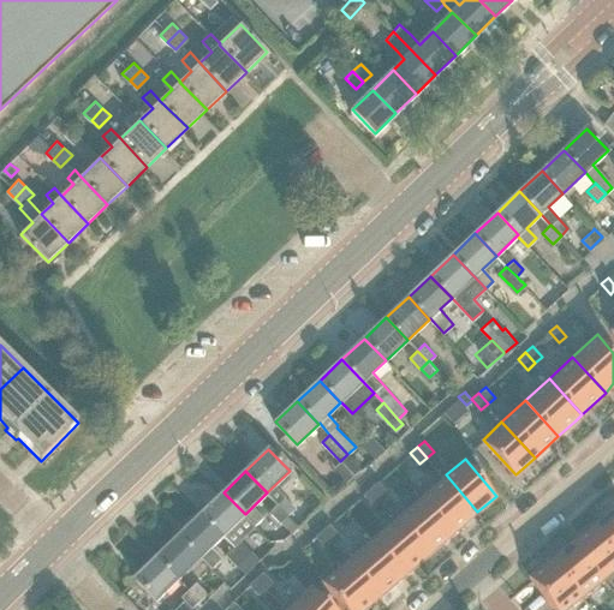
[(422,496),(453,533),(477,512),(446,474),(422,496)]
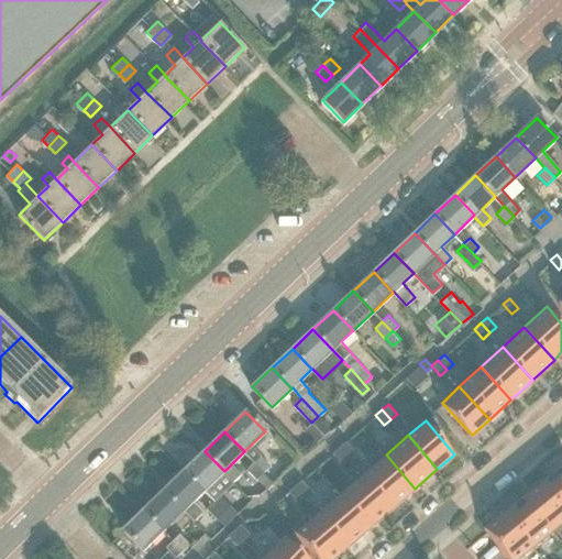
[(354,450),(346,440),(340,446),(348,457),(354,450)]
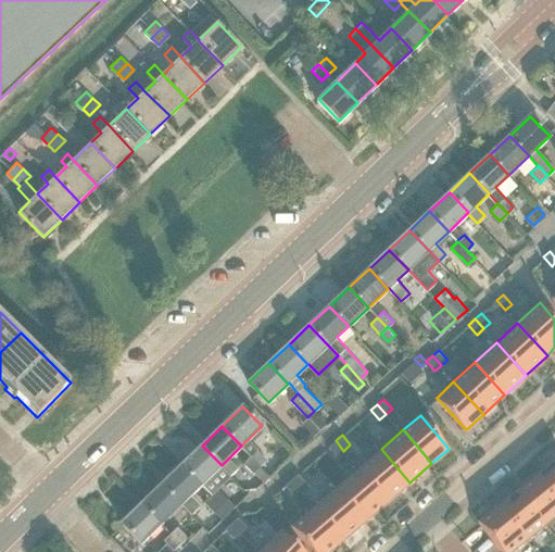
[(343,451),(336,440),(328,447),(337,456),(343,451)]
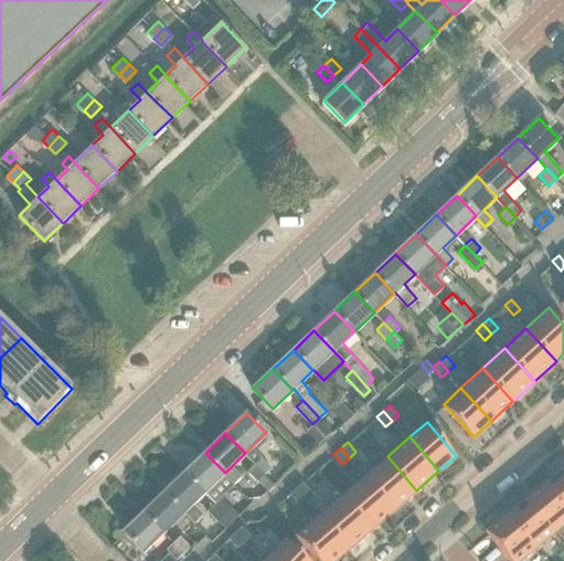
[(235,483),(225,473),(205,453),(184,472),(204,493),(205,491),(215,501),(214,501),(224,511),(231,505),(222,496),(235,483)]
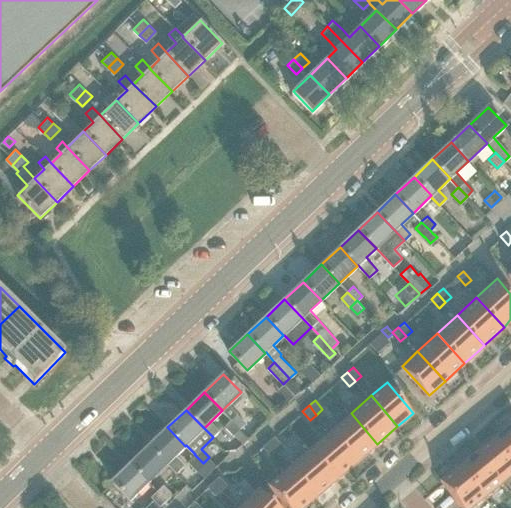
[(330,430),(357,461),(377,444),(351,413),(330,430)]
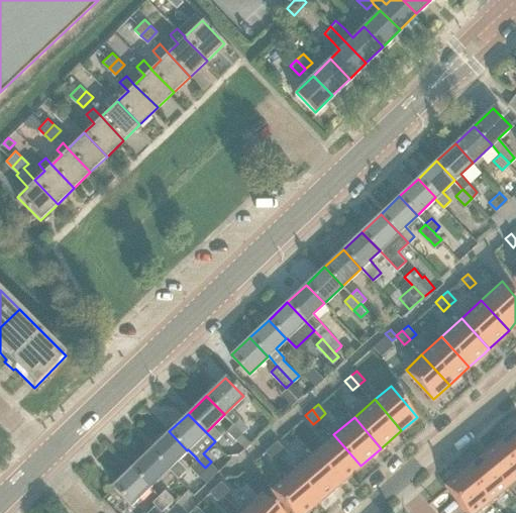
[(236,438),(241,432),(233,423),(227,429),(236,438)]
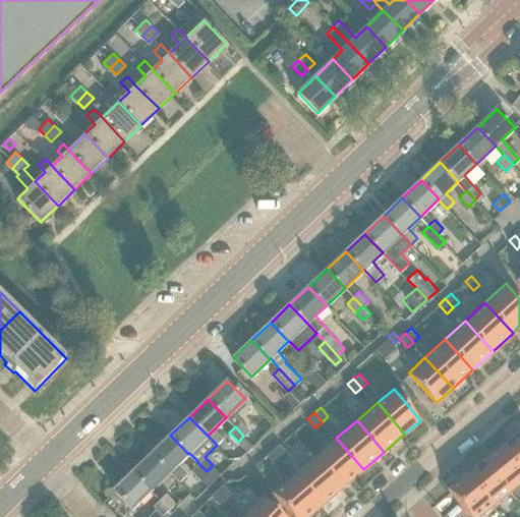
[(519,429),(506,441),(519,457),(519,429)]
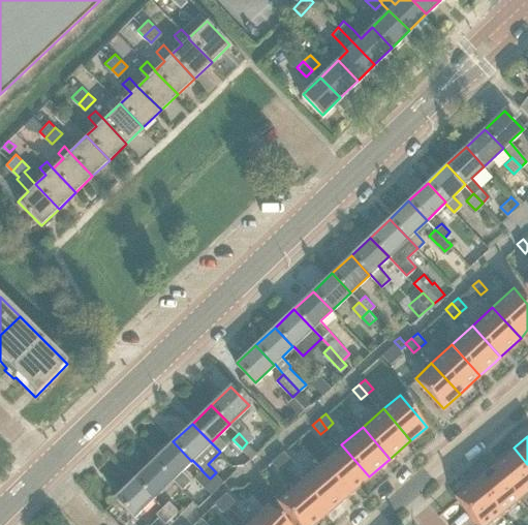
[(173,479),(174,479),(182,488),(190,480),(181,470),(191,461),(173,441),(154,460),(173,479)]
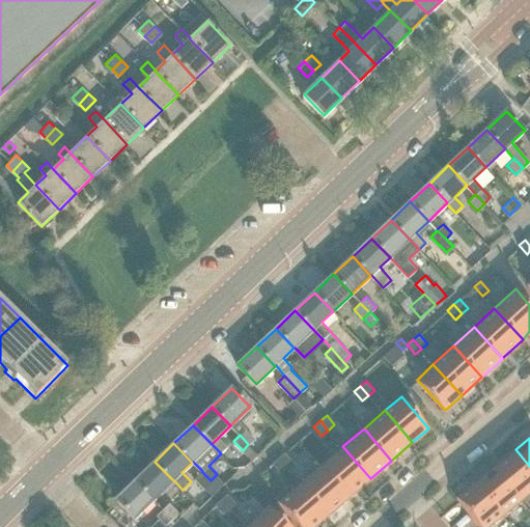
[(322,465),(349,497),(370,478),(342,446),(322,465)]
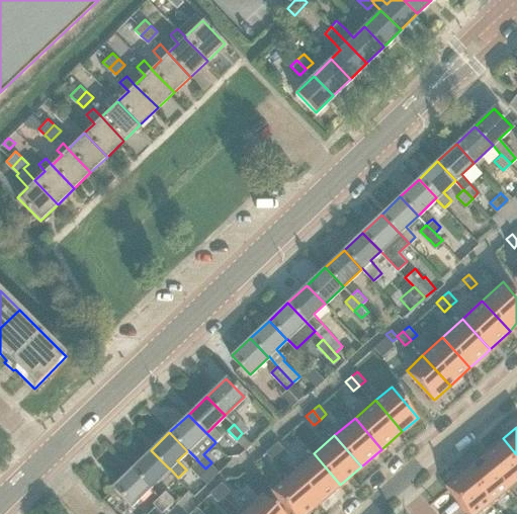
[(516,454),(503,438),(483,455),(508,487),(516,480),(516,454)]
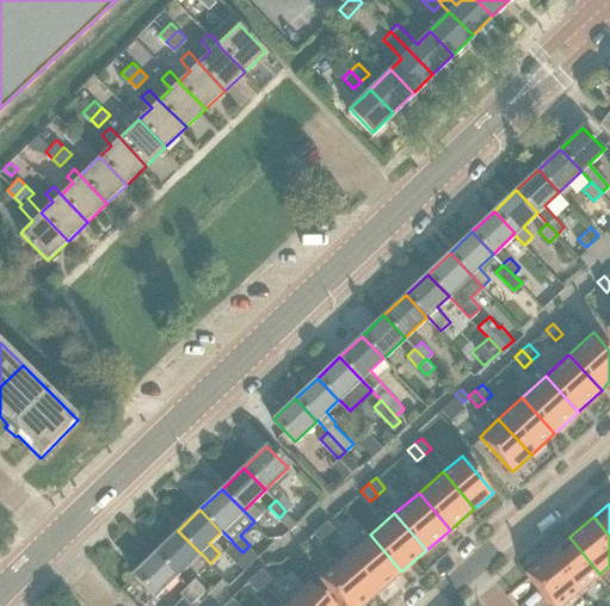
[(337,531),(327,520),(320,526),(330,537),(337,531)]
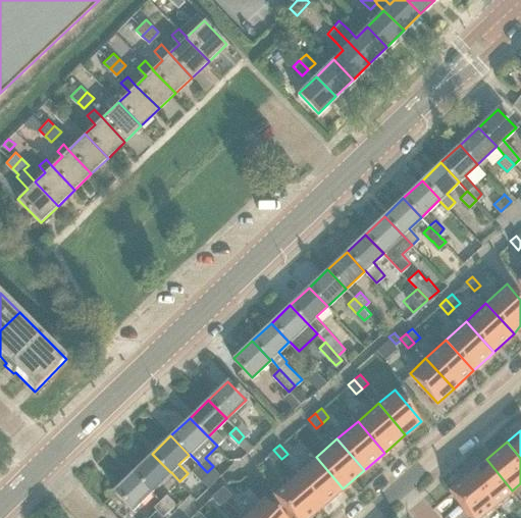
[(281,459),(273,450),(267,455),(275,464),(281,459)]
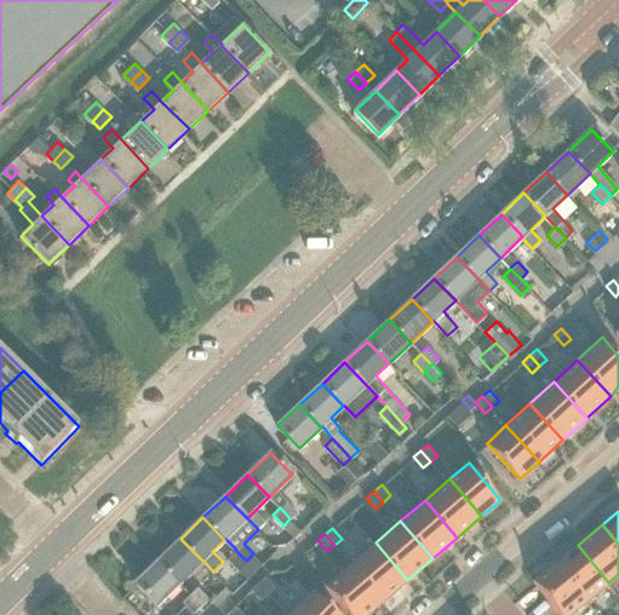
[(181,582),(202,561),(181,539),(158,561),(181,582)]
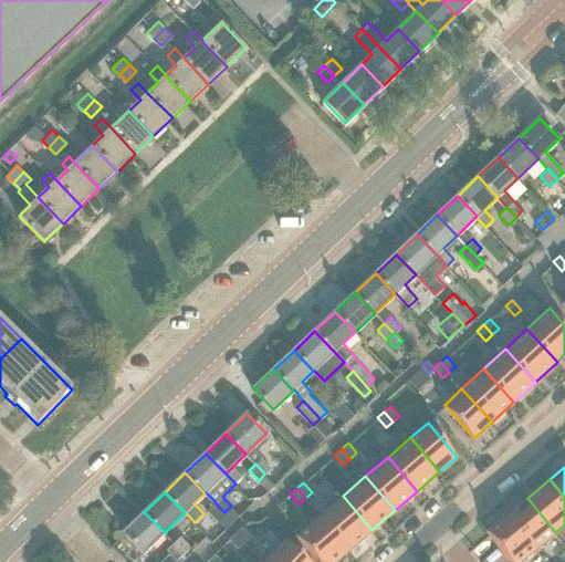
[(321,514),(349,549),(372,530),(343,496),(321,514)]
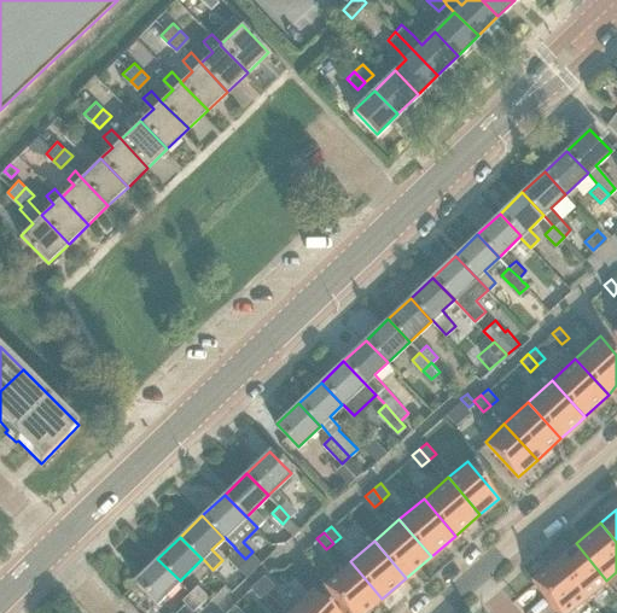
[(606,581),(576,543),(554,560),(586,599),(606,581)]
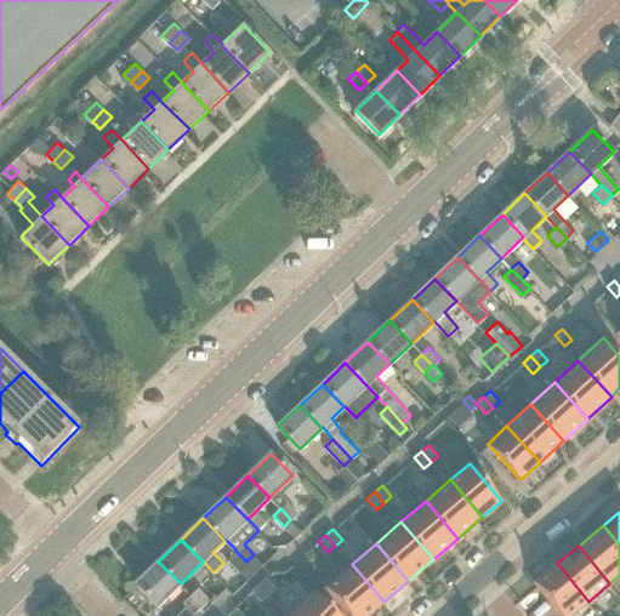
[(239,569),(246,562),(235,551),(228,558),(239,569)]
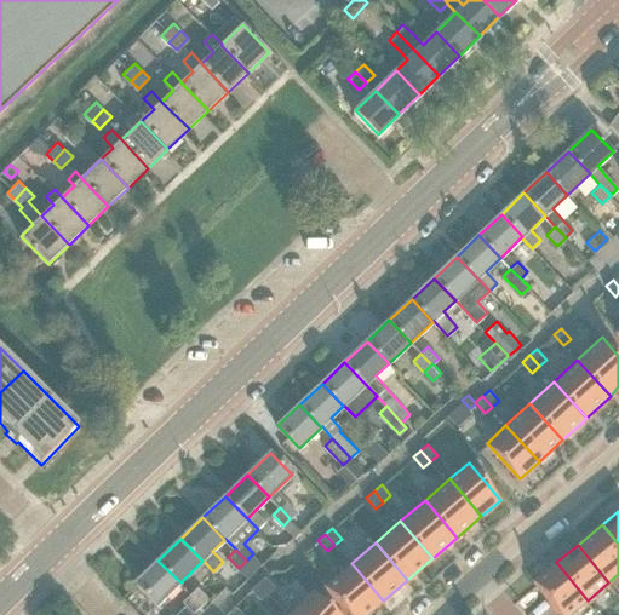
[(158,604),(181,582),(158,561),(136,582),(158,604)]
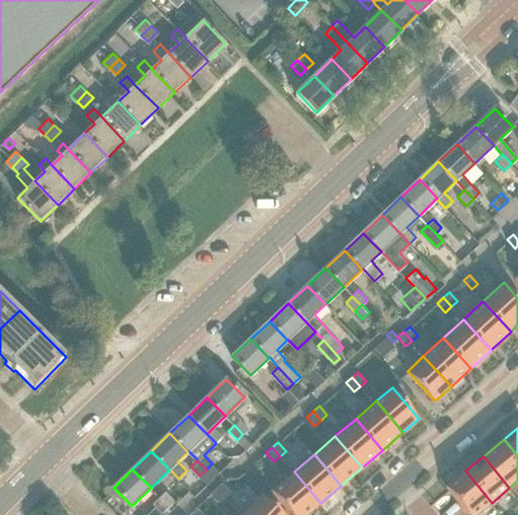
[(475,514),(492,503),(465,470),(447,486),(470,514),(475,514)]
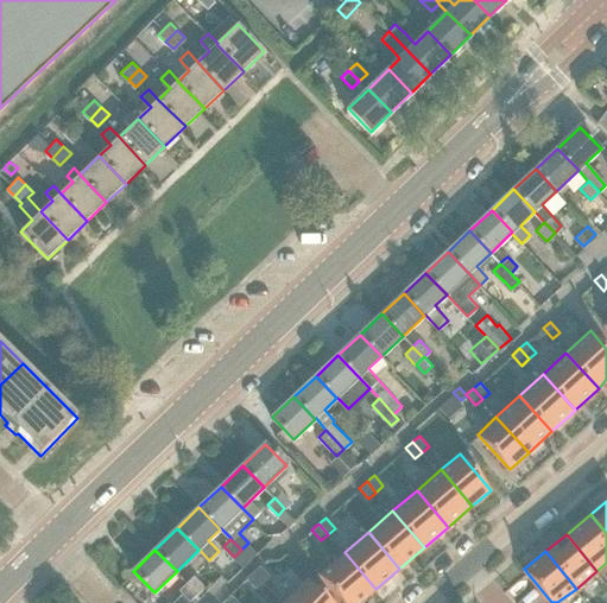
[(320,573),(343,602),(359,602),(375,589),(345,552),(320,573)]
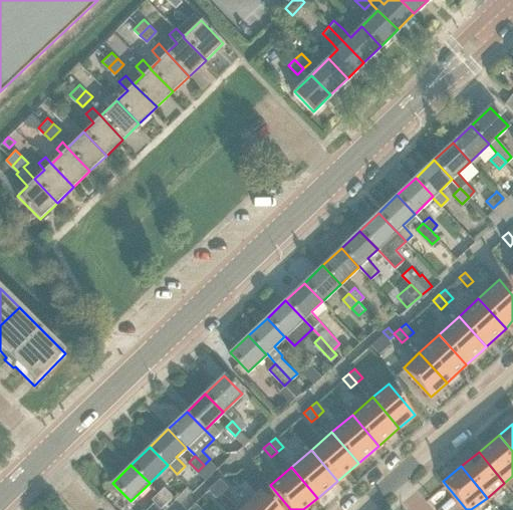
[(228,486),(219,477),(214,483),(222,492),(228,486)]
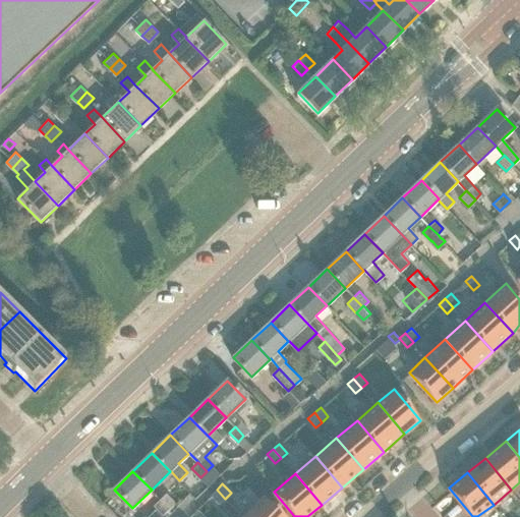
[(225,499),(217,490),(211,495),(219,504),(225,499)]
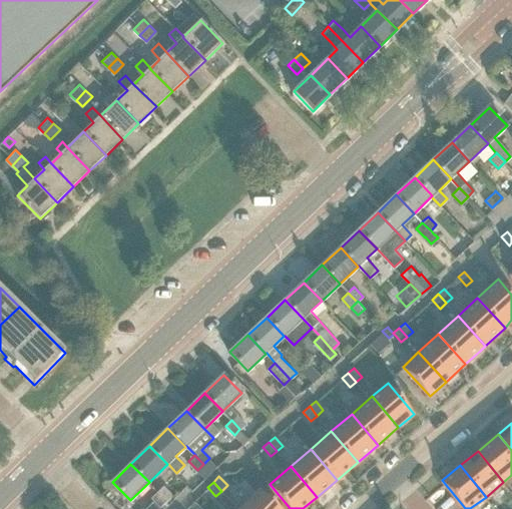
[(157,491),(166,500),(173,494),(164,485),(157,491)]
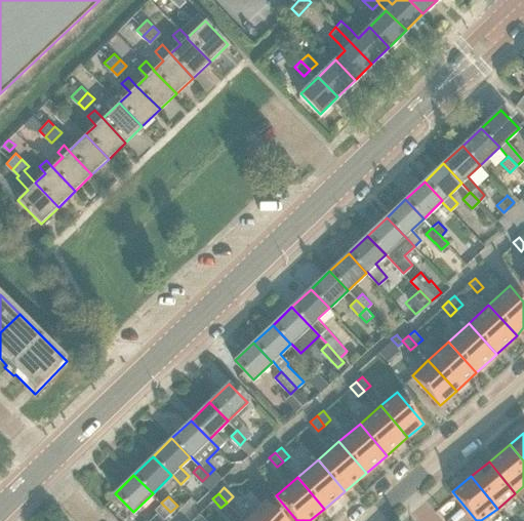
[(245,520),(246,520),(287,520),(266,499),(245,520)]
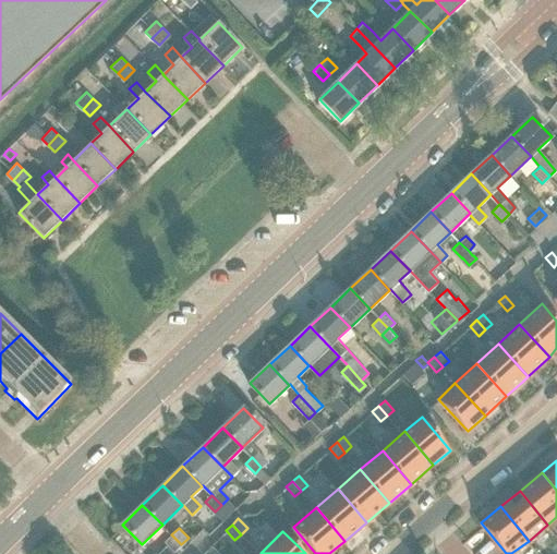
[(174,551),(181,544),(171,534),(165,541),(168,544),(169,545),(174,551)]
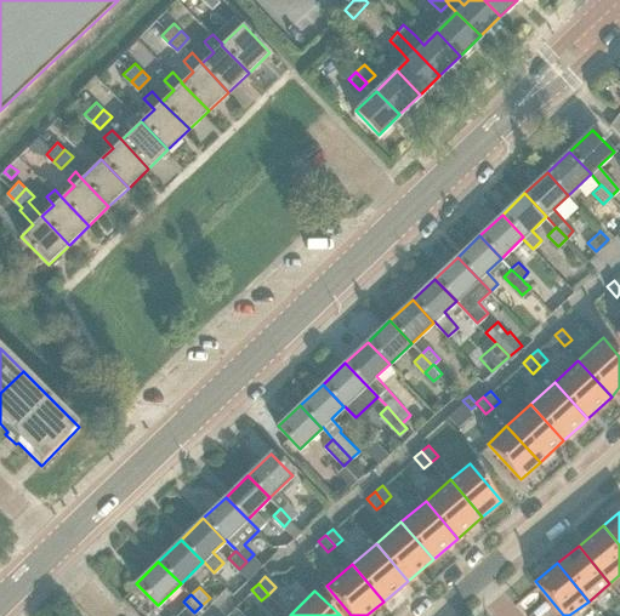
[(187,605),(176,615),(194,615),(197,615),(194,612),(188,606),(187,605)]
